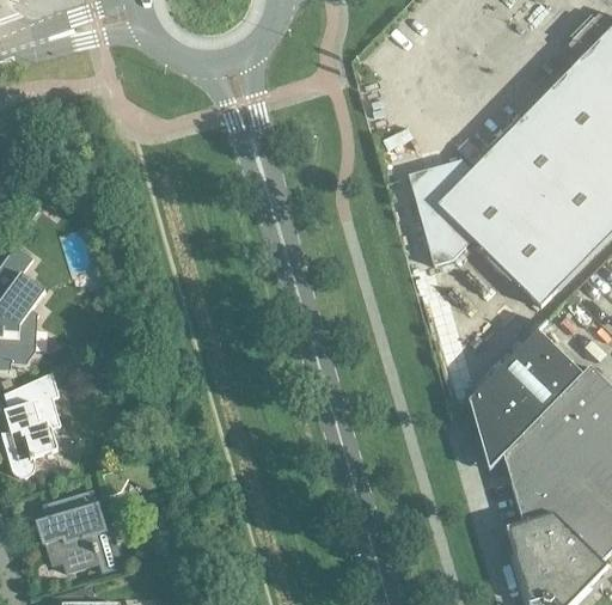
[(540,304),(611,231),(611,24),(471,167),(460,158),(408,172),(433,263),(452,257),(472,237),(540,304)]
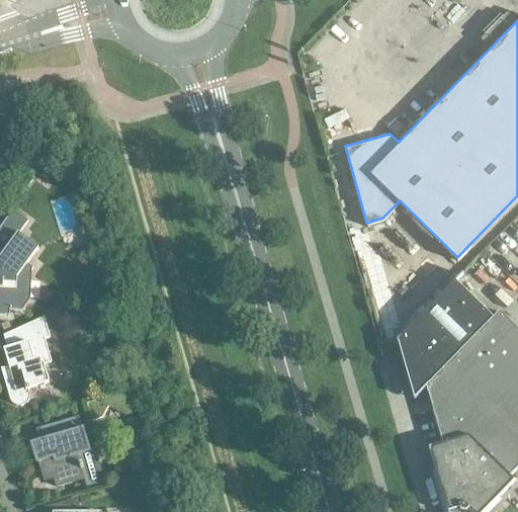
[(320,110),(322,121),(345,116),(343,106),(320,110)]
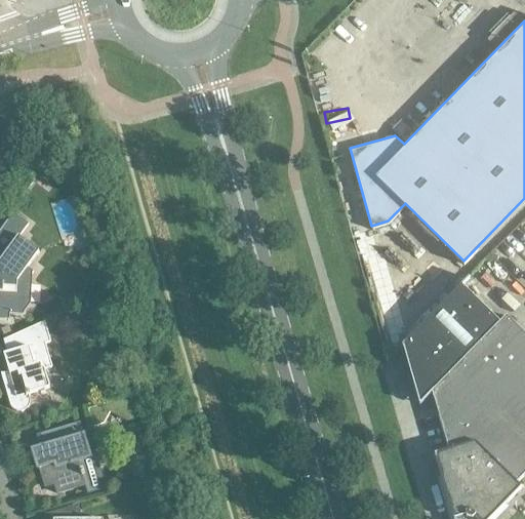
[(49,165),(43,173),(54,182),(63,171),(50,162),(49,165)]
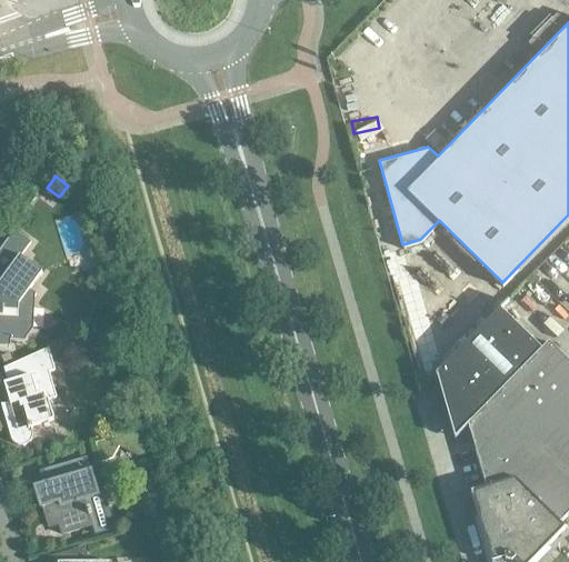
[(15,226),(0,244),(0,341),(10,342),(10,335),(26,337),(27,301),(36,290),(29,284),(41,268),(20,252),(30,238),(15,226)]
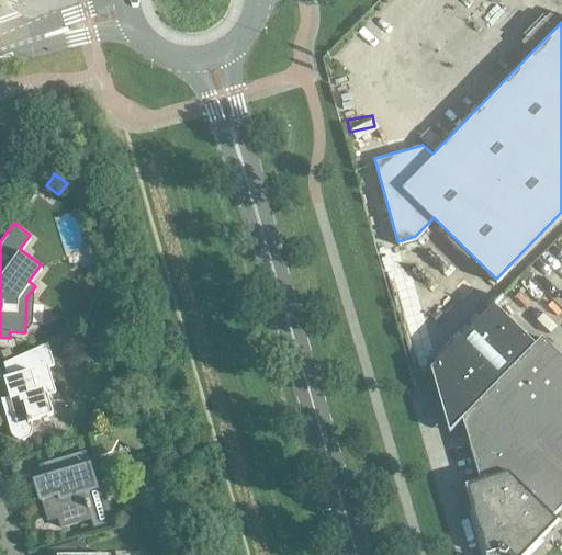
[(485,554),(520,554),(541,534),(558,518),(552,512),(561,502),(561,353),(541,333),(534,341),(494,302),(502,294),(501,293),(429,366),(451,439),(461,416),(480,477),(464,482),(485,554)]
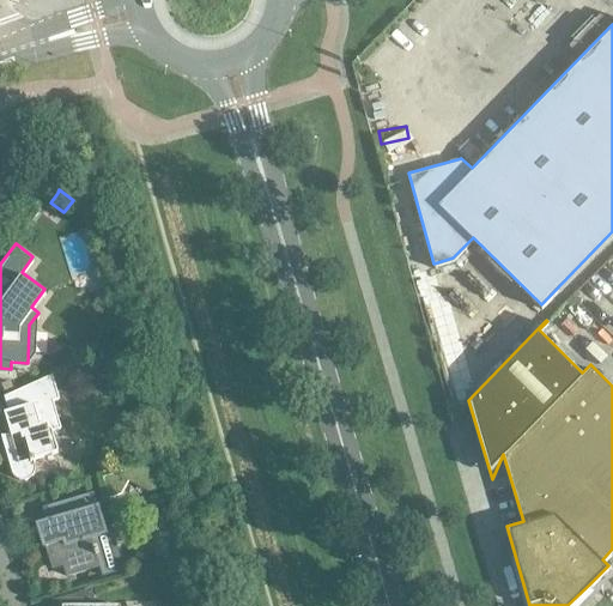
[(105,362),(114,365),(123,362),(117,347),(102,353),(105,362)]
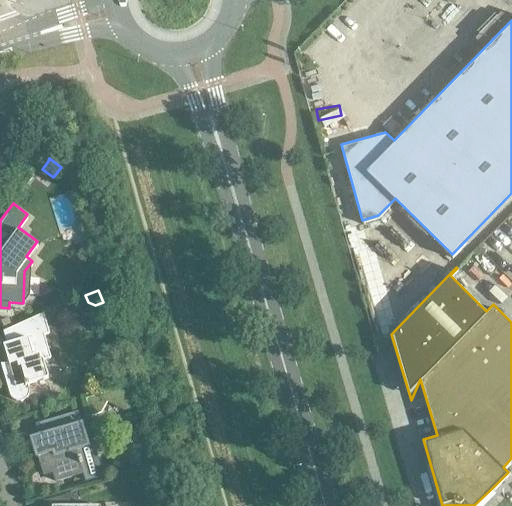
[(28,385),(27,381),(28,381),(28,380),(48,374),(43,356),(50,354),(44,331),(49,330),(43,310),(21,320),(25,335),(3,342),(8,360),(1,362),(9,391),(10,392),(11,394),(12,395),(13,396),(15,397),(16,398),(18,398),(20,398),(22,397),(23,397),(25,396),(26,394),(27,393),(28,391),(28,390),(29,388),(29,386),(28,385)]
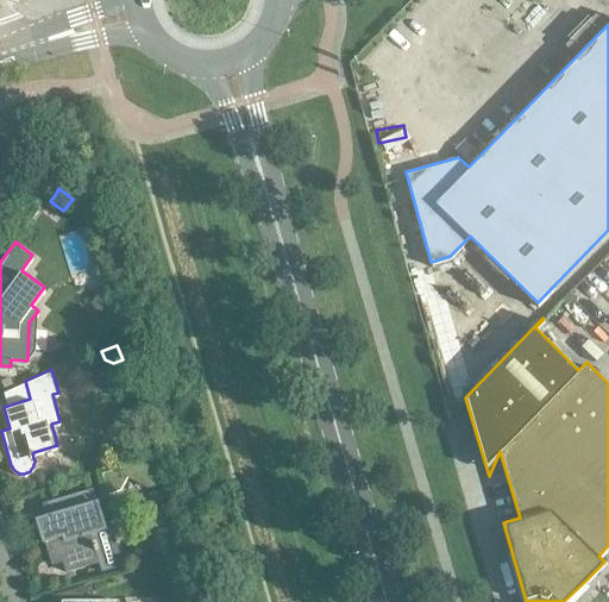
[(148,458),(154,477),(163,475),(158,455),(148,458)]
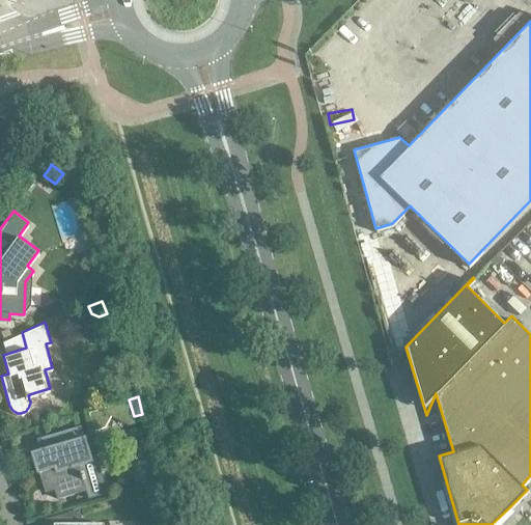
[(37,470),(39,469),(45,488),(55,486),(57,495),(86,487),(89,494),(105,490),(95,458),(91,459),(84,436),(83,436),(80,424),(37,437),(42,448),(31,451),(37,470)]
